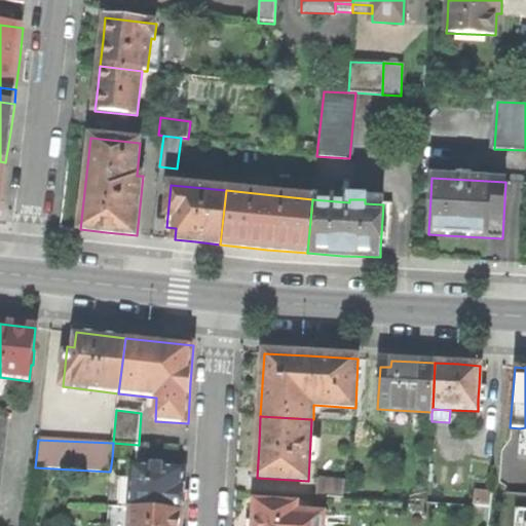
[(137,460),(139,445),(113,443),(112,458),(137,460)]
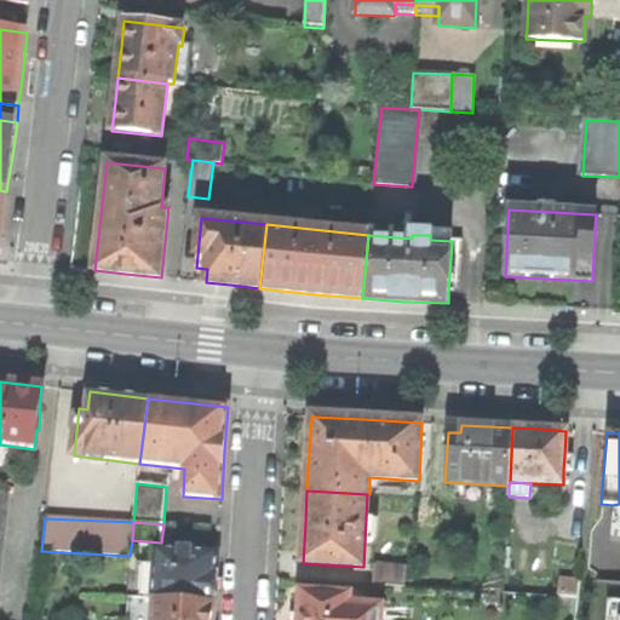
[(145,562),(143,598),(154,598),(214,603),(217,578),(218,552),(193,551),(193,549),(177,547),(177,550),(154,549),(153,562),(145,562)]
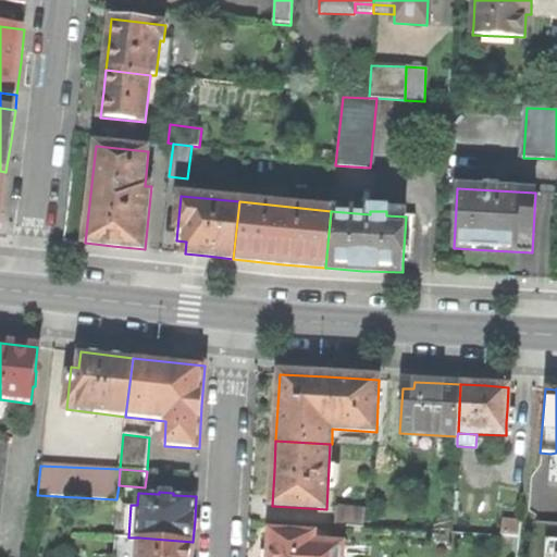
[(335,525),(363,527),(366,509),(336,507),(335,525)]
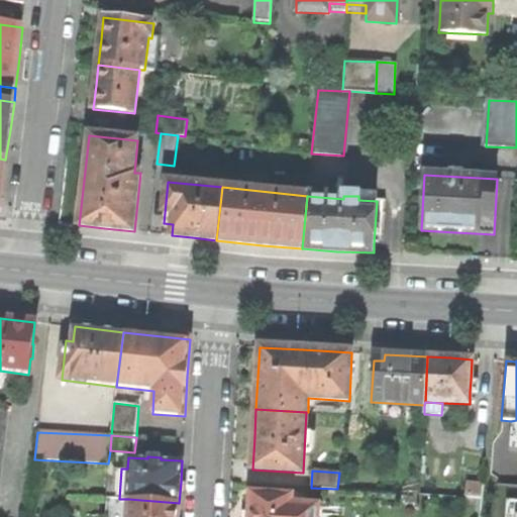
[(467,483),(466,497),(481,498),(481,484),(467,483)]
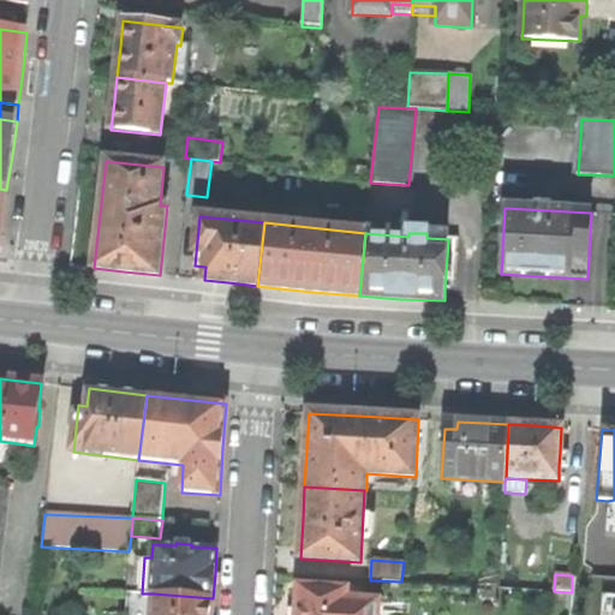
[(296,614),(376,614),(377,601),(366,599),(345,598),(346,589),(298,586),(296,614)]
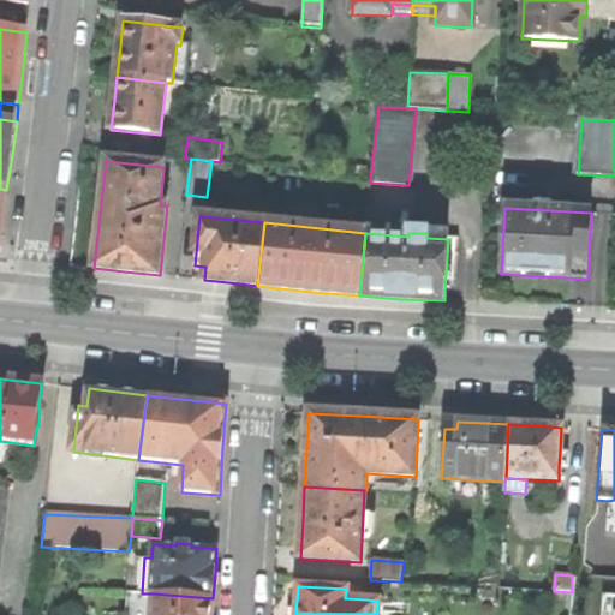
[(126,614),(150,614),(153,593),(142,593),(127,592),(126,614)]
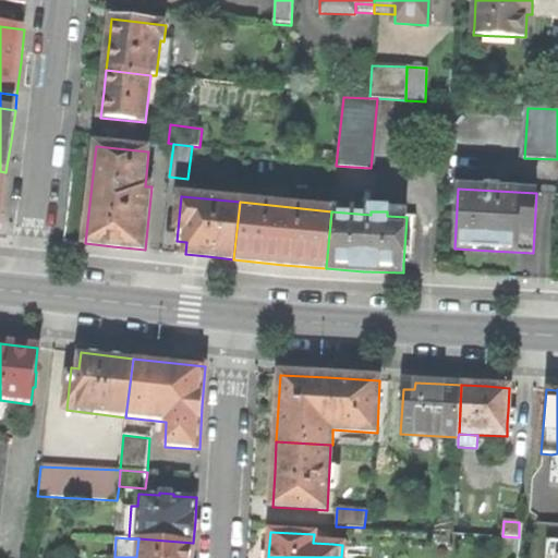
[(192,557),(193,543),(138,538),(136,557),(192,557)]
